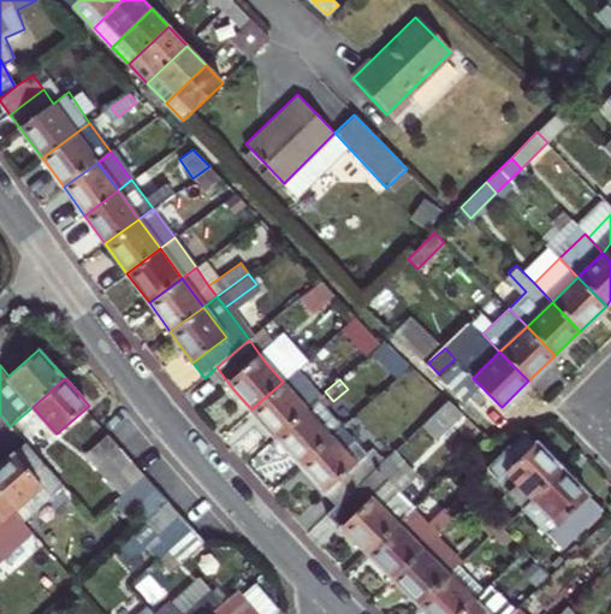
[(276,436),(307,408),(283,382),(251,409),(276,436)]
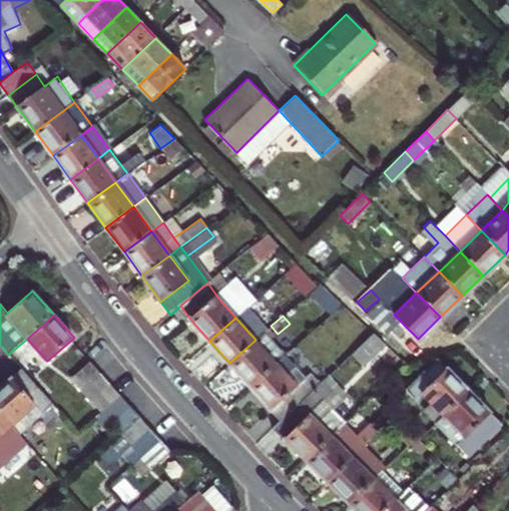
[(256,340),(229,363),(249,386),(276,362),(285,354),(266,331),(256,340)]
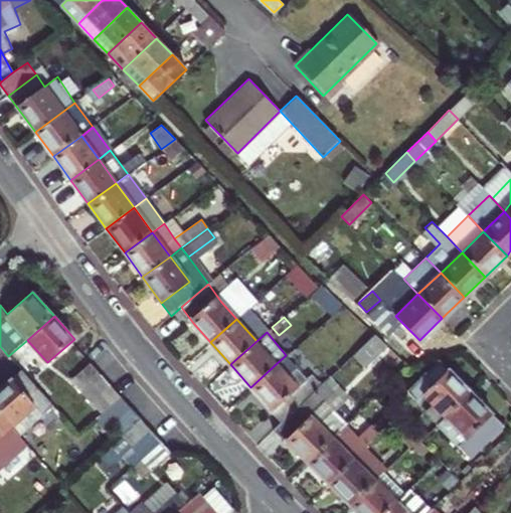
[(423,394),(445,417),(471,391),(439,358),(406,391),(415,401),(423,394)]
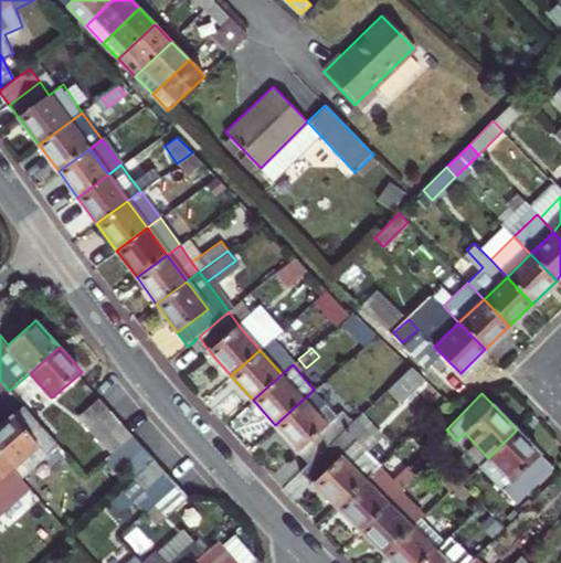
[(102,399),(81,417),(91,429),(112,411),(102,399)]
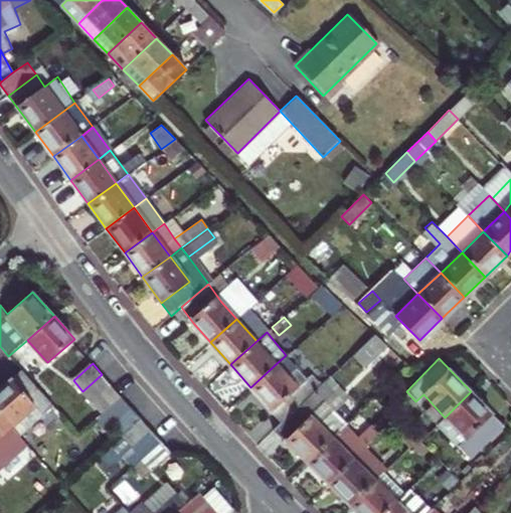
[(250,387),(281,421),(314,390),(320,384),(312,375),(298,387),(277,363),(250,387)]
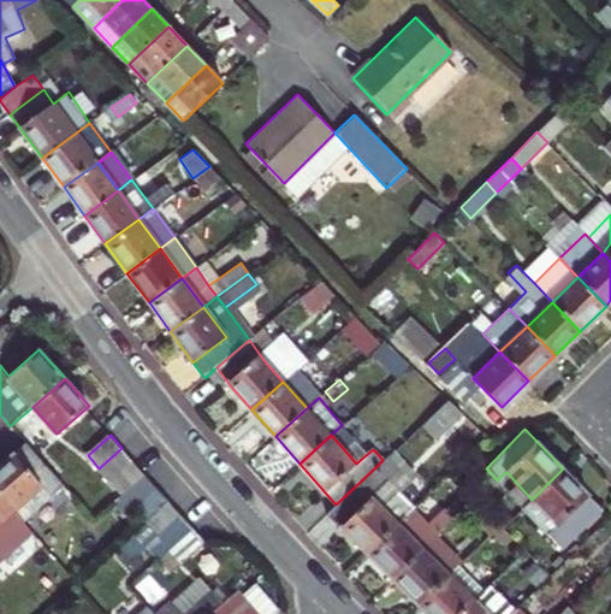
[(25,442),(0,464),(0,496),(13,511),(41,486),(51,497),(65,485),(25,442)]
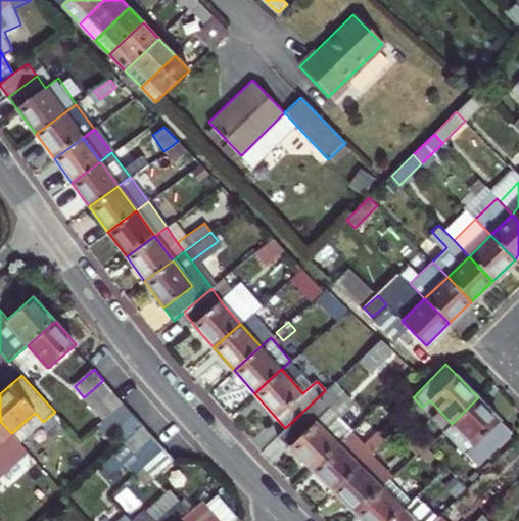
[(84,397),(95,409),(113,392),(103,380),(84,397)]
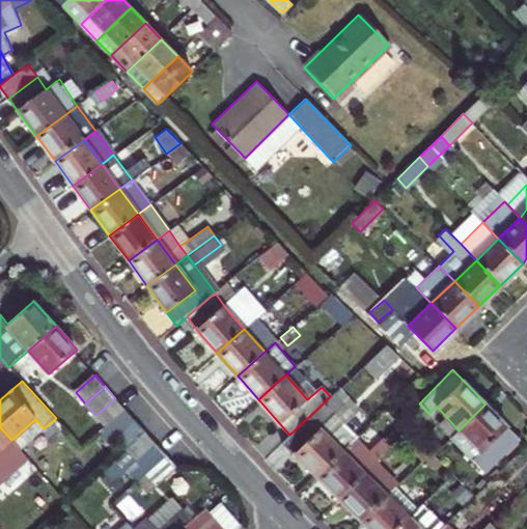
[(115,398),(96,415),(106,425),(126,409),(115,398)]
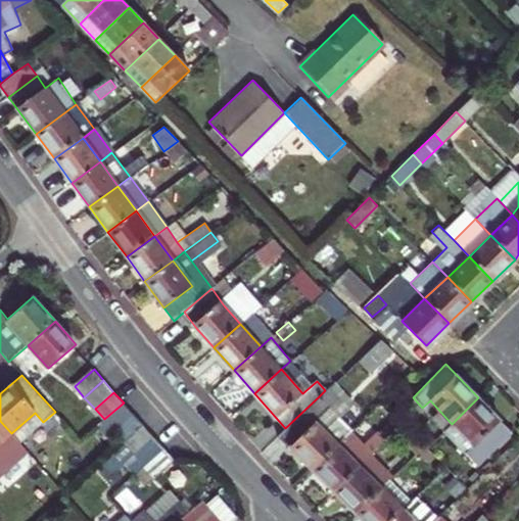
[(279,435),(312,468),(337,442),(315,420),(329,406),(319,396),(285,428),(279,435)]
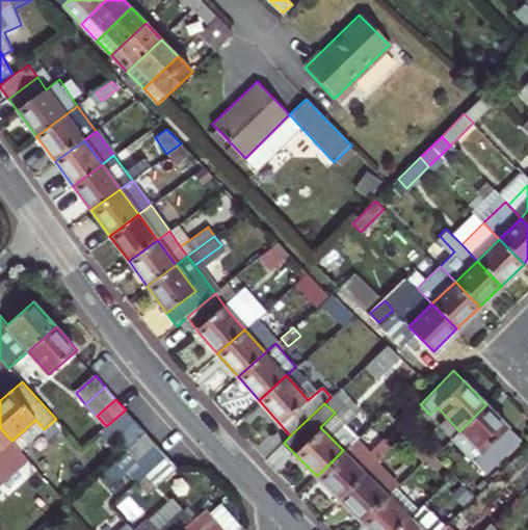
[(480,452),(472,459),(484,473),(521,438),(486,404),(459,431),(480,452)]
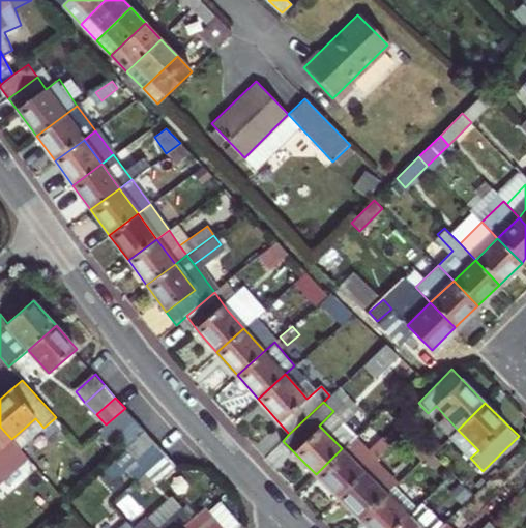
[(125,408),(106,424),(117,438),(136,420),(125,408)]
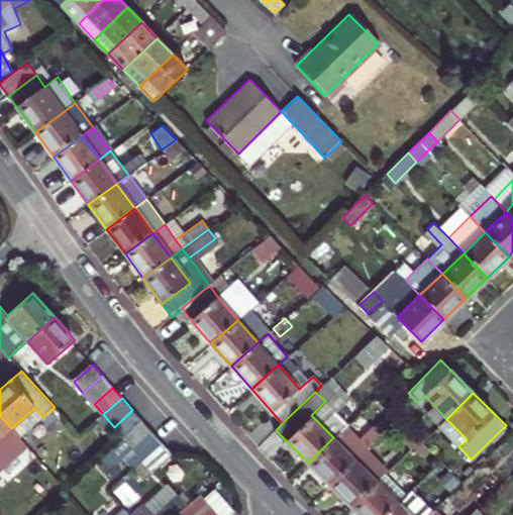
[(19,438),(42,417),(34,408),(11,428),(19,438)]
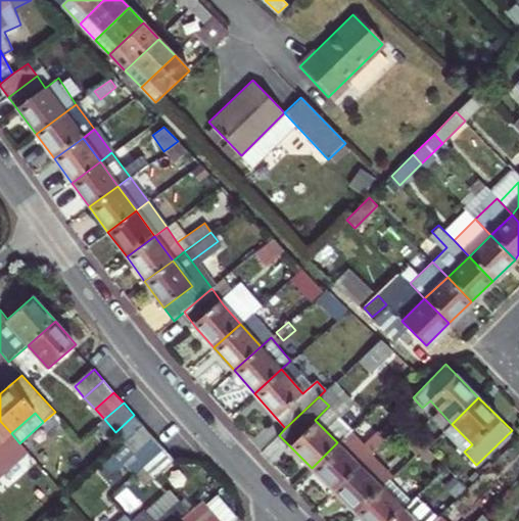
[(115,432),(125,442),(143,425),(134,415),(115,432)]
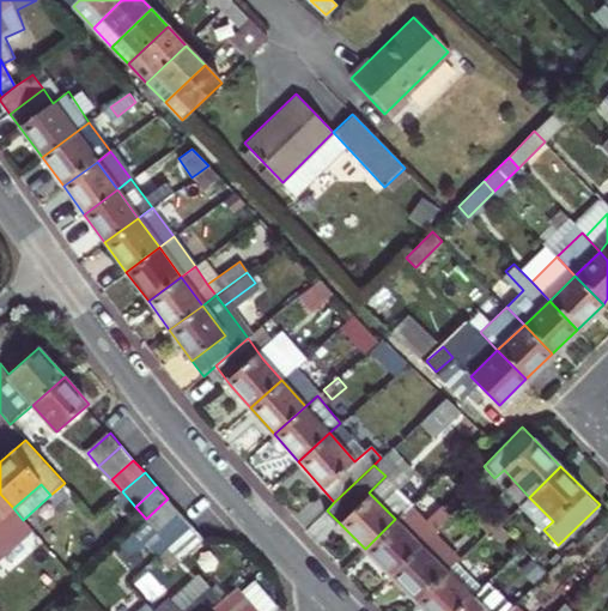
[(13,508),(0,494),(0,558),(32,531),(23,520),(13,508)]
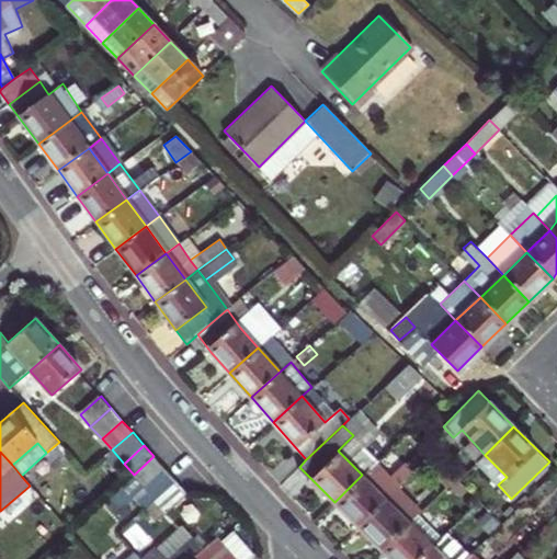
[(477,463),(498,485),(507,477),(485,455),(477,463)]
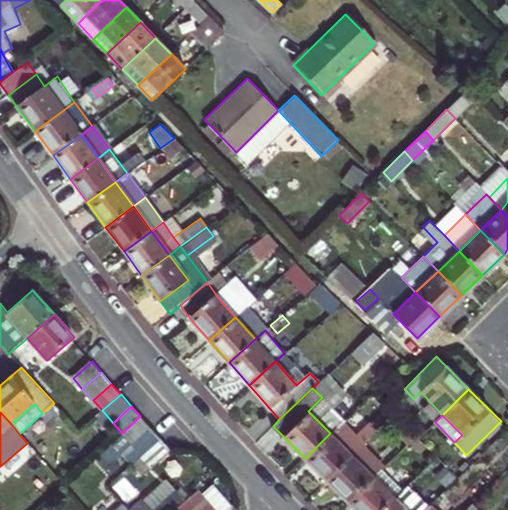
[(140,416),(122,433),(131,444),(150,427),(140,416)]
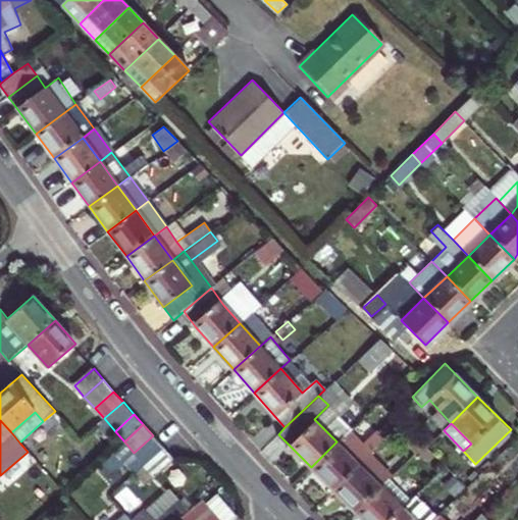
[(153,435),(134,453),(144,464),(163,448),(153,435)]
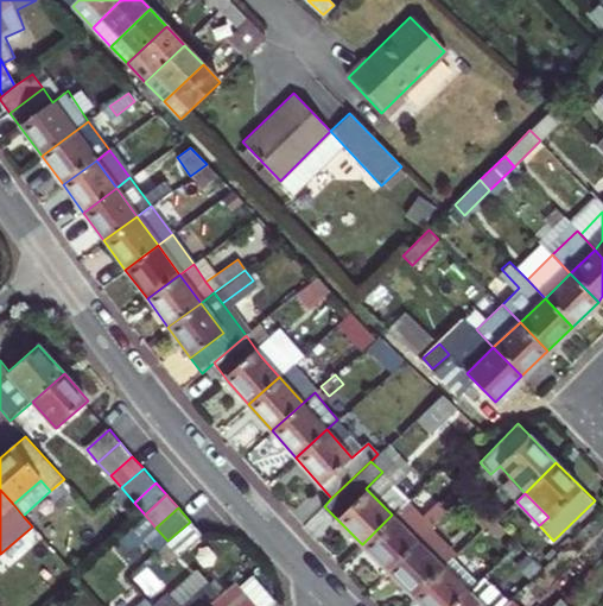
[(362,544),(387,569),(418,541),(392,515),(362,544)]
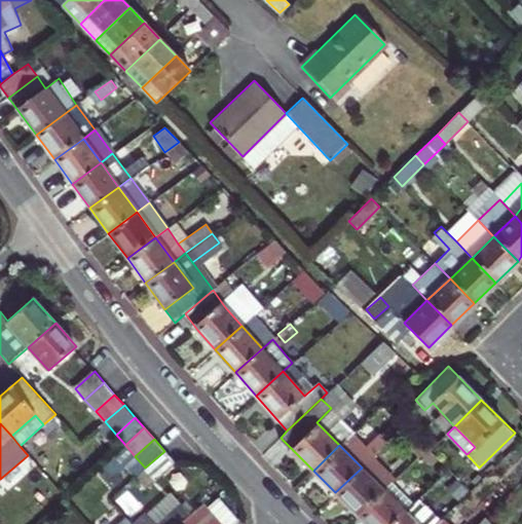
[(164,451),(145,468),(155,479),(175,462),(164,451)]
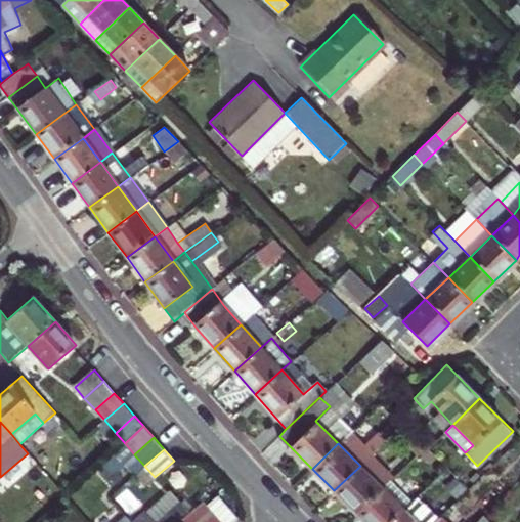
[(360,466),(334,490),(355,512),(381,486),(360,466)]
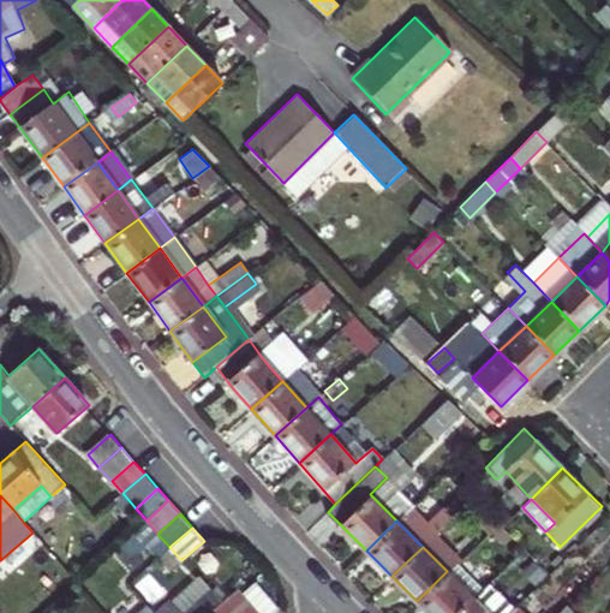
[(417,601),(429,612),(456,612),(473,596),(447,571),(417,601)]
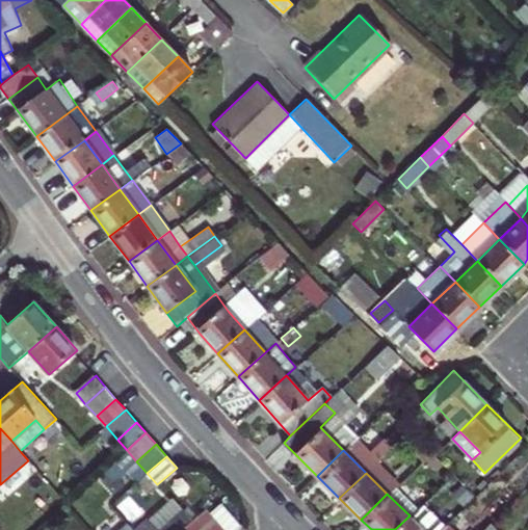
[(438,529),(440,528),(418,507),(410,515),(423,529),(438,529)]
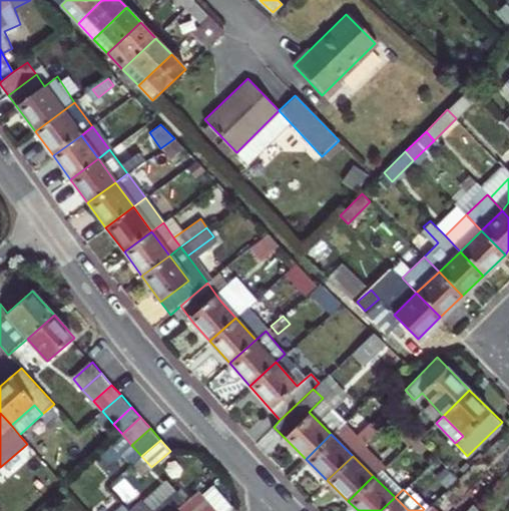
[(184,501),(172,510),(214,510),(196,490),(184,501)]
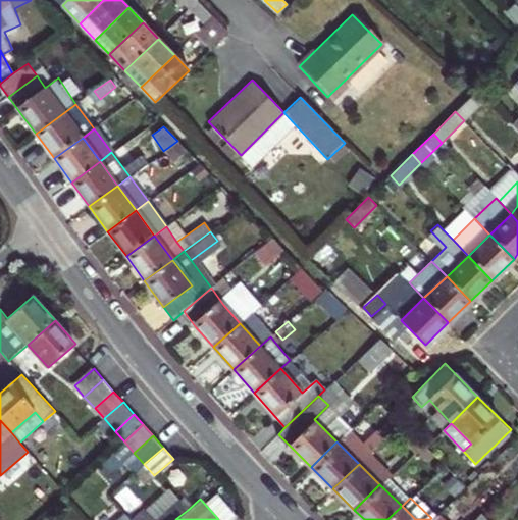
[(415,519),(402,506),(387,519),(415,519)]
